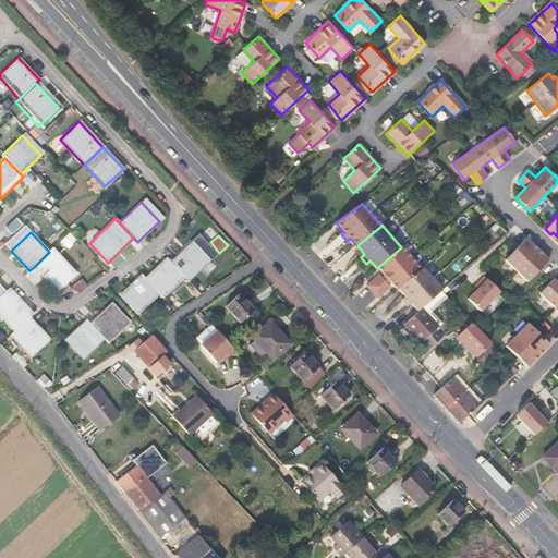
[(528,281),(548,261),(526,239),(506,259),(528,281)]
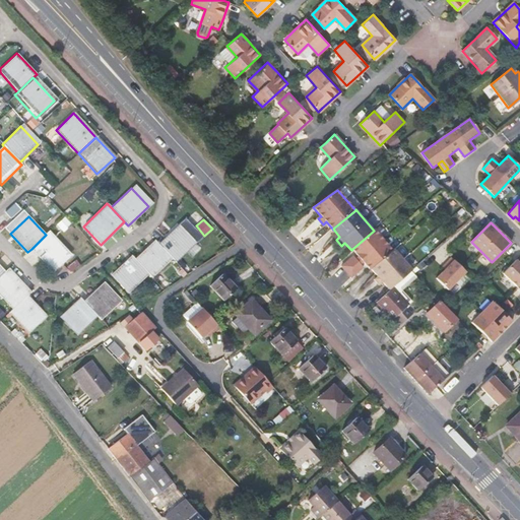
[(194,245),(177,225),(157,245),(172,260),(175,263),(194,245)]
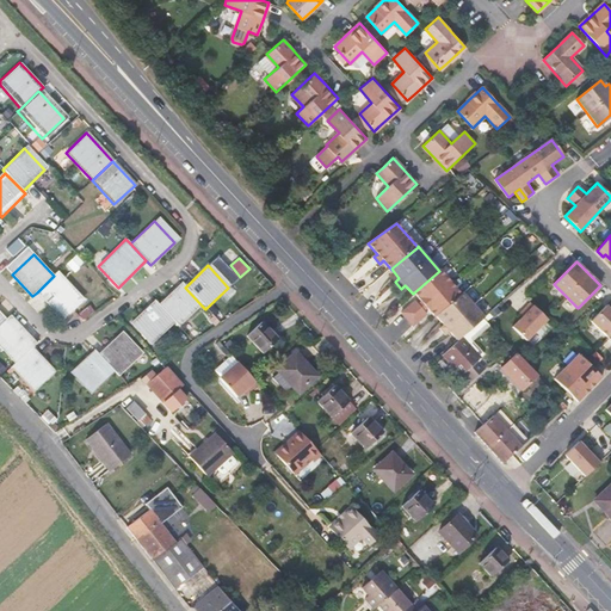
[(462,295),(440,270),(439,271),(414,292),(423,302),(419,304),(415,302),(402,314),(413,327),(427,315),(424,312),(427,309),(436,318),(437,316),(462,295)]
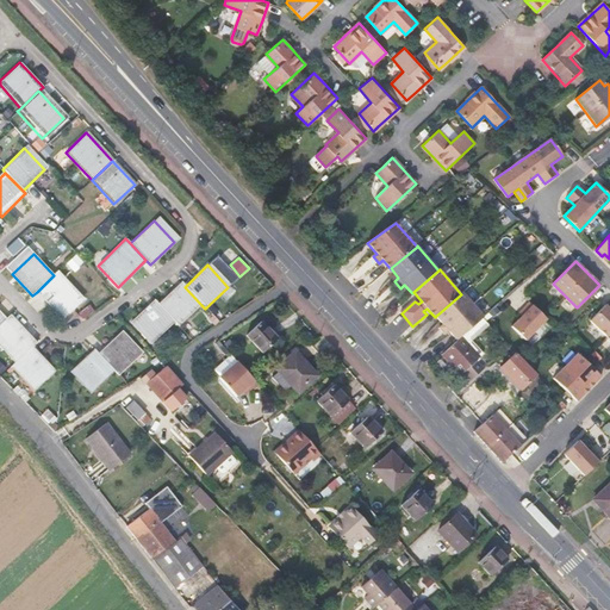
[(62,319),(82,300),(57,272),(54,275),(37,292),(62,319)]
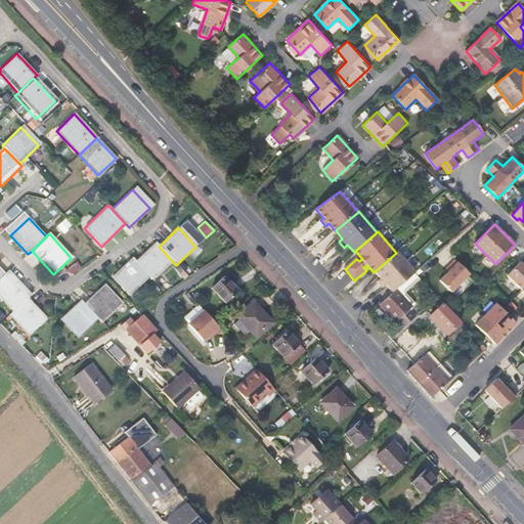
[(159,247),(155,244),(135,263),(148,276),(153,281),(173,262),(159,247)]
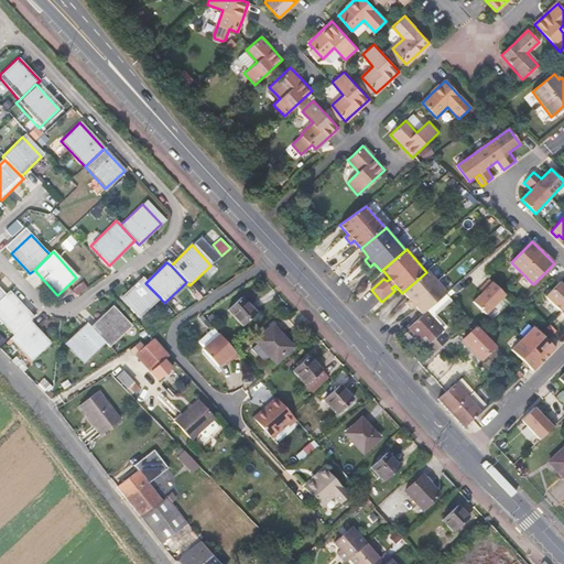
[(447,294),(427,271),(426,272),(403,292),(411,301),(407,304),(412,310),(415,306),(423,315),(446,294),(447,294)]
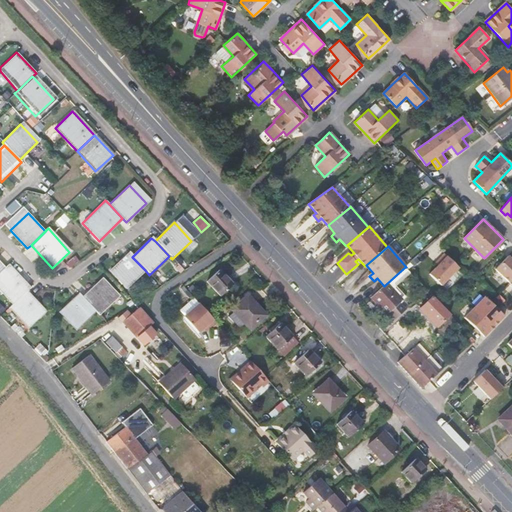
[(132,257),(128,253),(110,271),(126,288),(145,270),(132,257)]
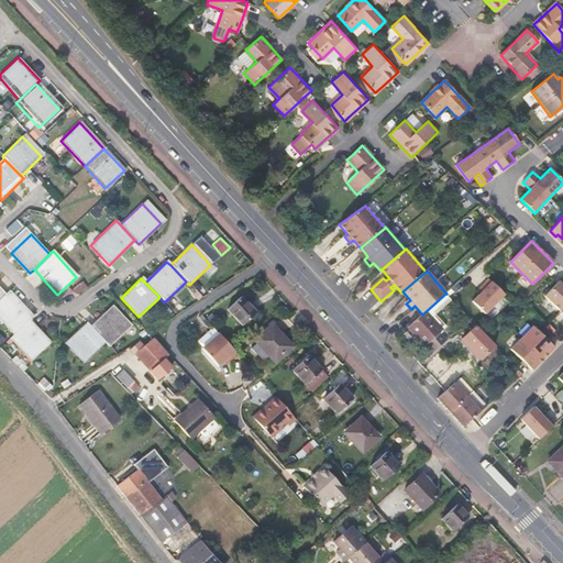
[(487,316),(507,296),(489,279),(478,289),(482,293),(473,301),(487,316)]
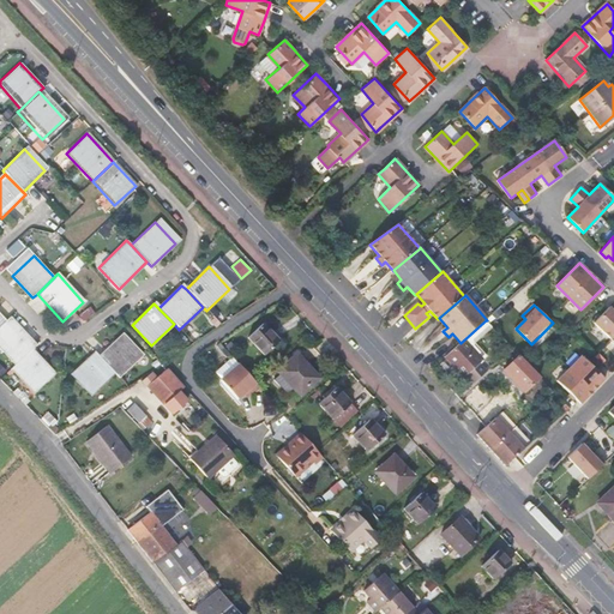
[(594,323),(613,341),(613,309),(609,306),(594,323)]
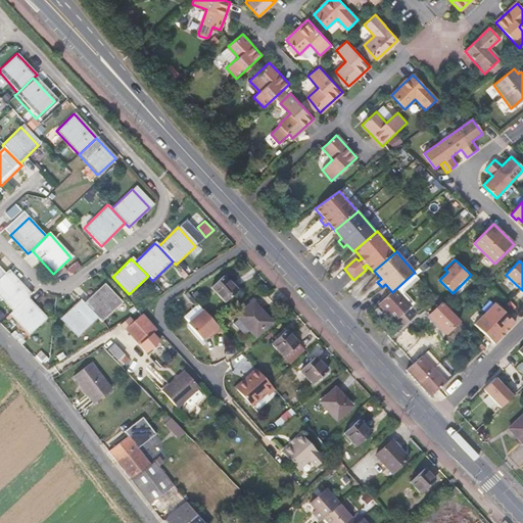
[(26,299),(30,296),(7,272),(3,276),(0,278),(0,301),(11,314),(26,299)]
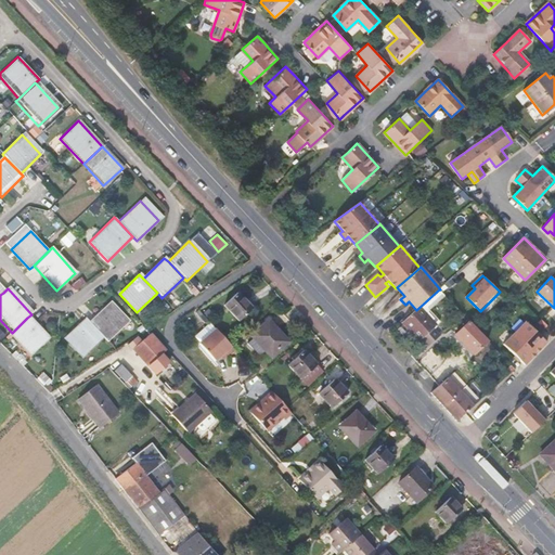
[(239,321),(252,309),(237,294),(224,305),(239,321)]
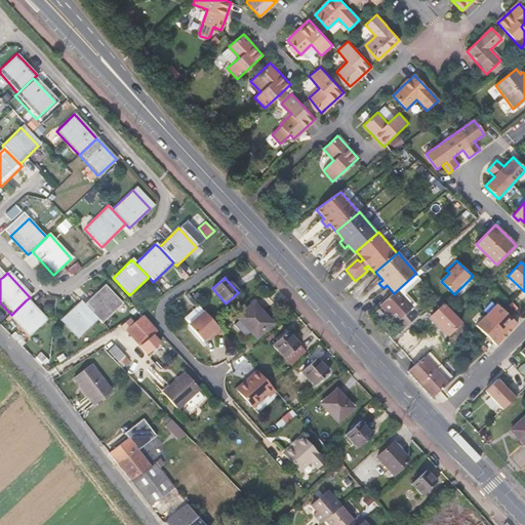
[(119,306),(103,288),(82,306),(95,321),(98,324),(119,306)]
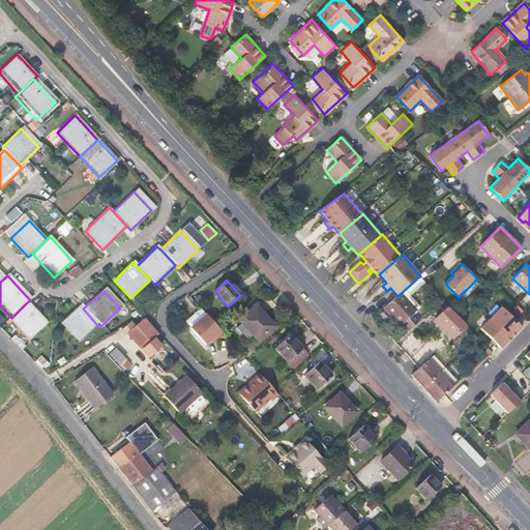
[(383,311),(398,328),(400,327),(413,316),(420,310),(405,292),(383,311)]
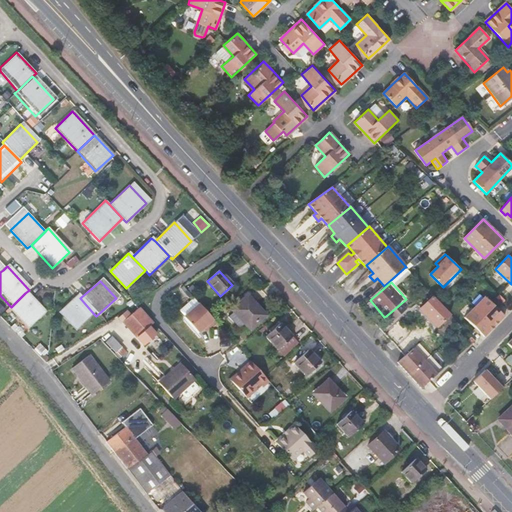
[(27,331),(45,314),(25,293),(11,307),(7,310),(27,331)]
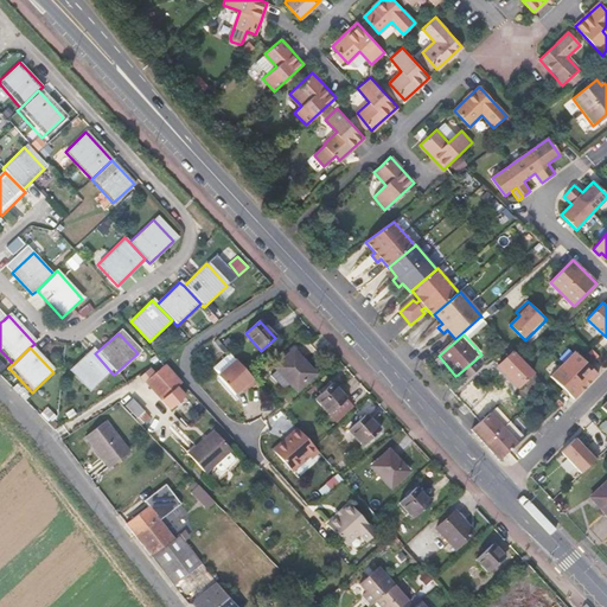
[(95,353),(91,350),(68,371),(87,391),(110,371),(95,353)]
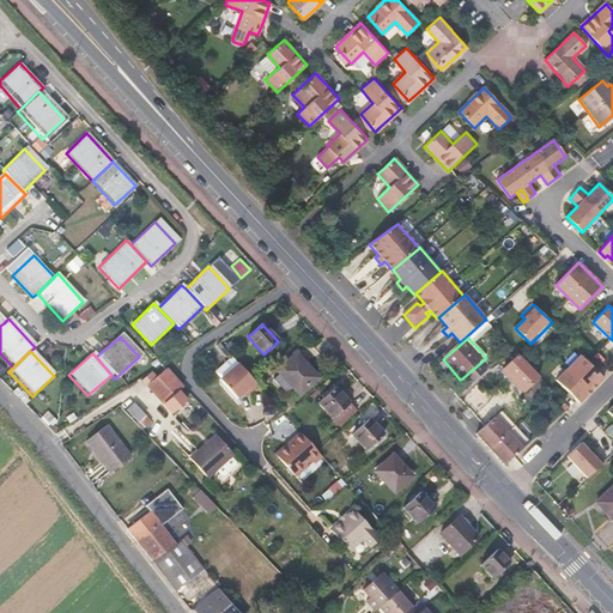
[(302,396),(320,380),(298,354),(279,372),(286,380),(280,386),(293,400),(299,394),(302,396)]
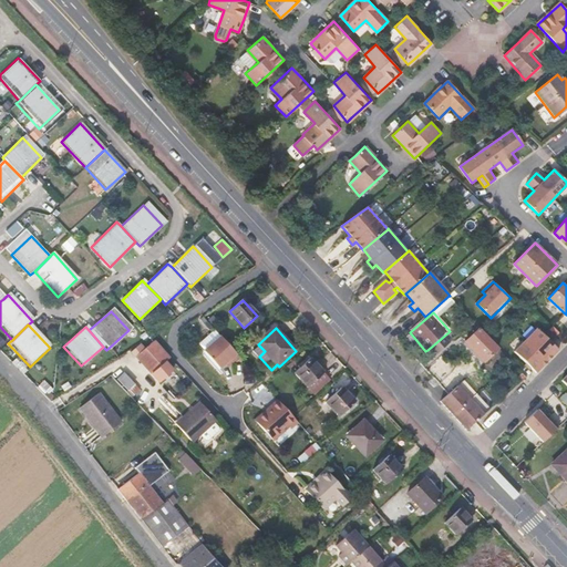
[(466,341),(484,360),(498,348),(480,328),(466,341)]
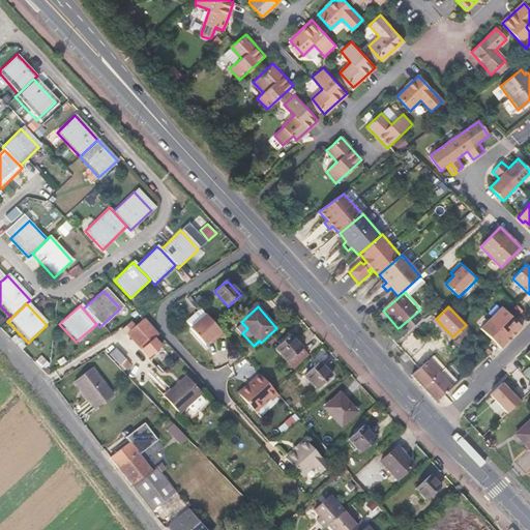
[(522,327),(501,306),(480,327),(501,348),(522,327)]
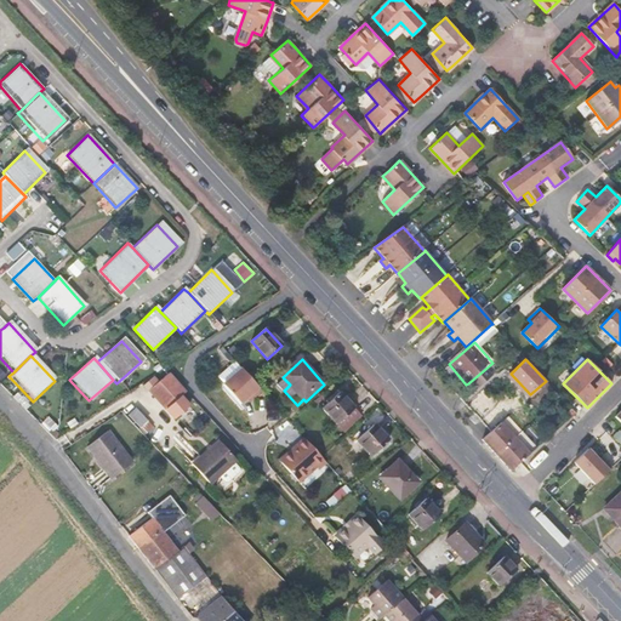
[(263,392),(243,368),(224,385),(241,404),(252,394),(256,399),(263,392)]
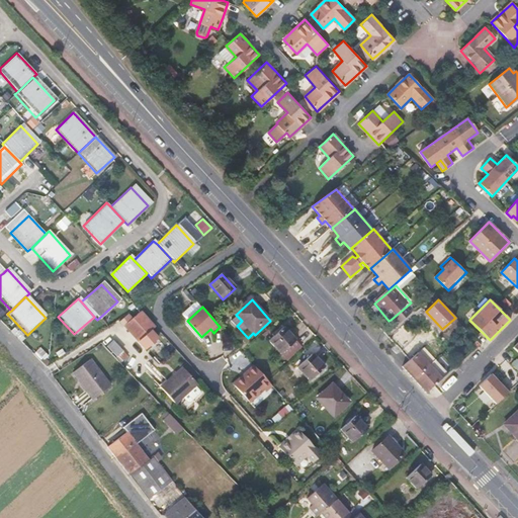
[(404,309),(391,320),(397,326),(409,316),(404,309)]
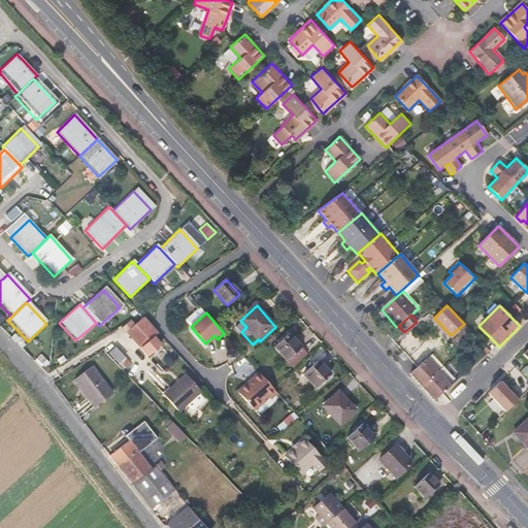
[(160,344),(154,337),(158,333),(143,318),(135,325),(131,320),(122,328),(126,333),(127,332),(147,355),(160,344)]
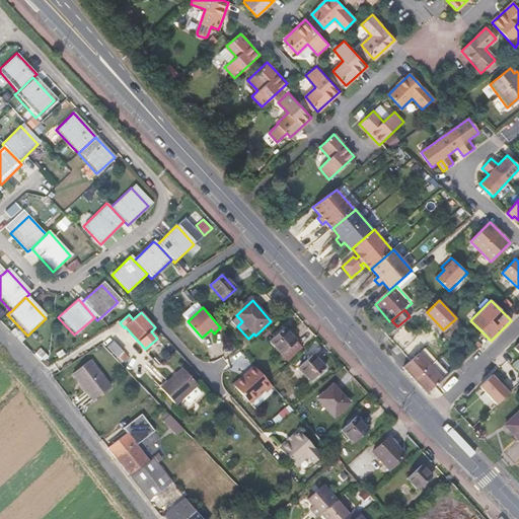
[(282,329),(268,342),(288,363),(301,351),(282,329)]
